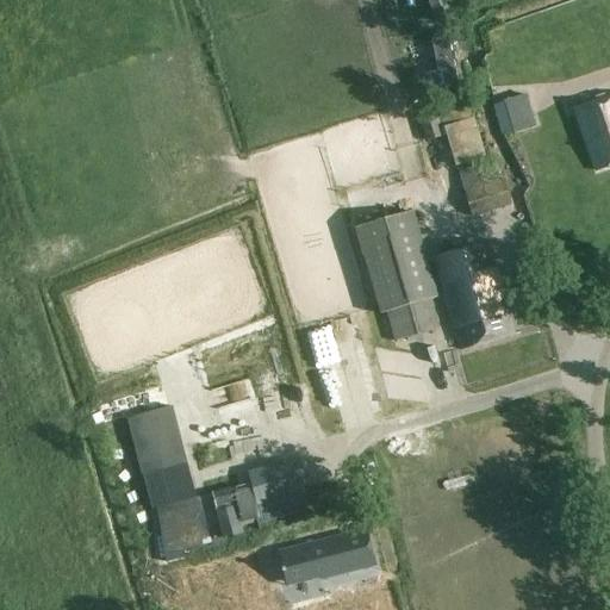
[(428,0),(435,24),(453,18),(446,0),(428,0)]
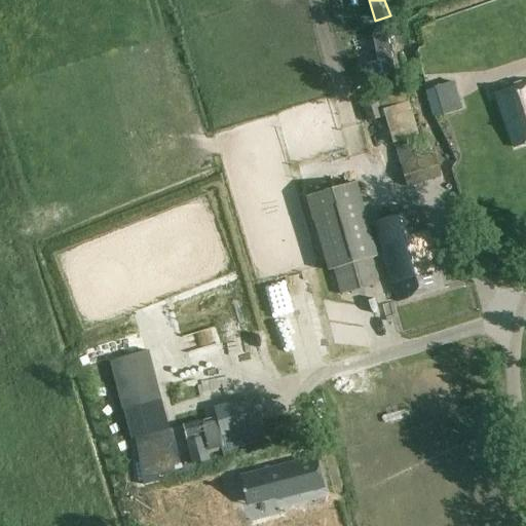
[(365,62),(392,40),(385,31),(357,51),(365,62)]
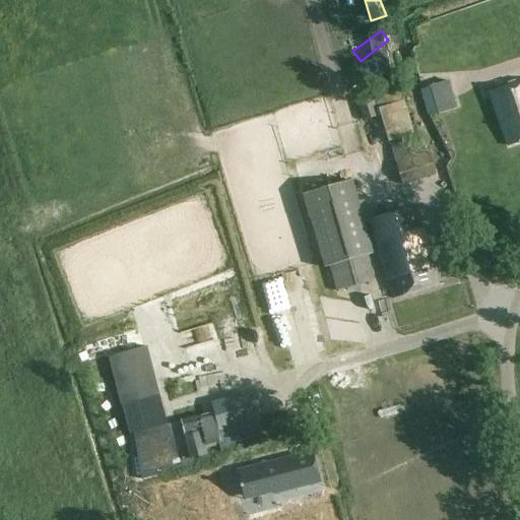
[(365,78),(394,57),(387,47),(359,67),(365,78)]
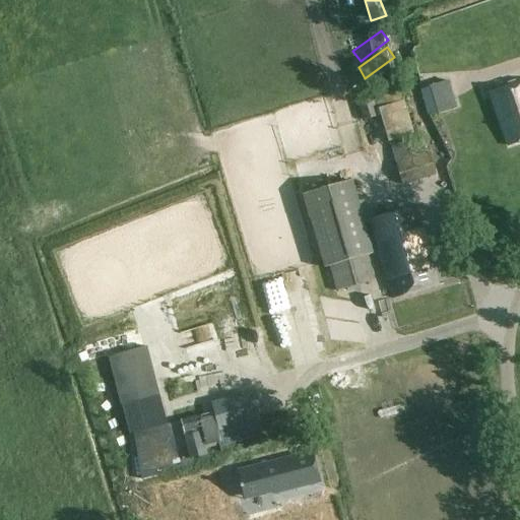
[(450,81),(432,86),(429,71),(416,74),(429,117),(458,109),(450,81)]
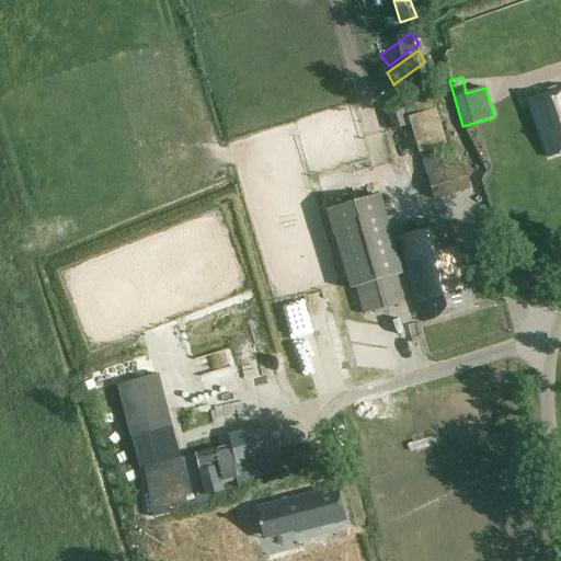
[(548,158),(560,153),(560,89),(529,101),(548,158)]
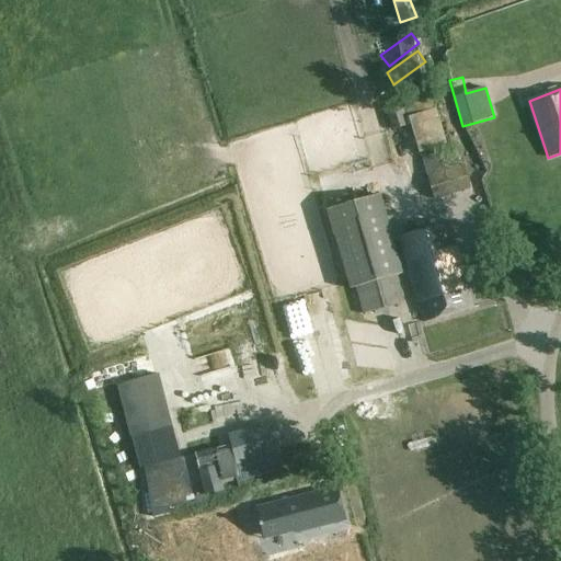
[(446,146),(435,109),(432,98),(402,107),(401,104),(386,109),(392,132),(410,126),(418,155),(446,146)]
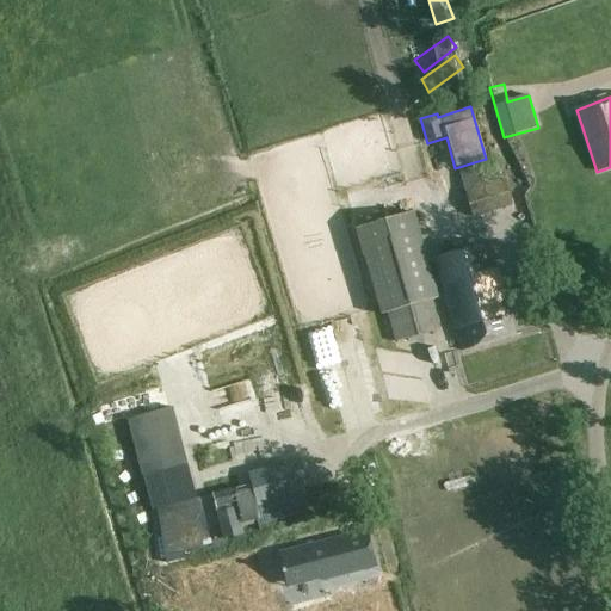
[(473,218),(512,207),(498,160),(457,172),(473,218)]
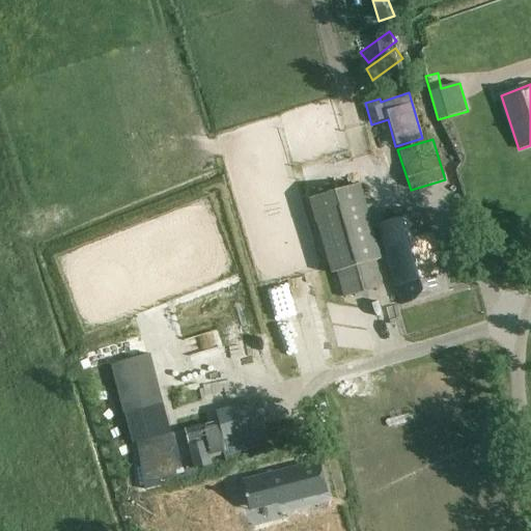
[(309,200),(331,274),(336,272),(343,297),(382,286),(374,260),(380,259),(358,186),(309,200)]
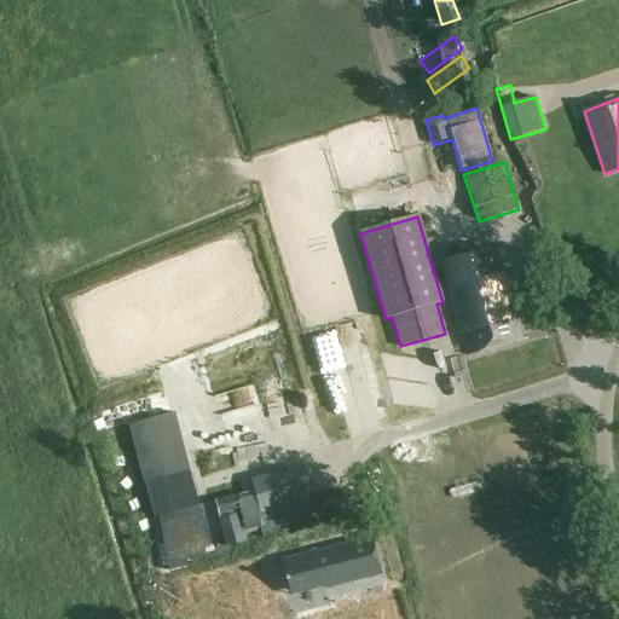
[(468,356),(522,340),(515,318),(508,320),(503,306),(510,304),(493,247),(440,262),(468,356)]
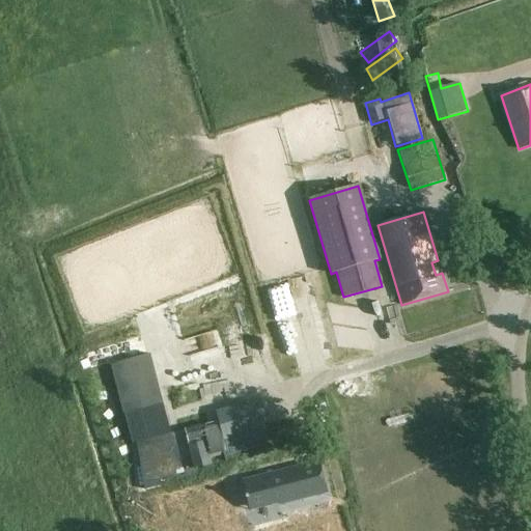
[(197,346),(219,341),(217,331),(195,336),(197,346)]
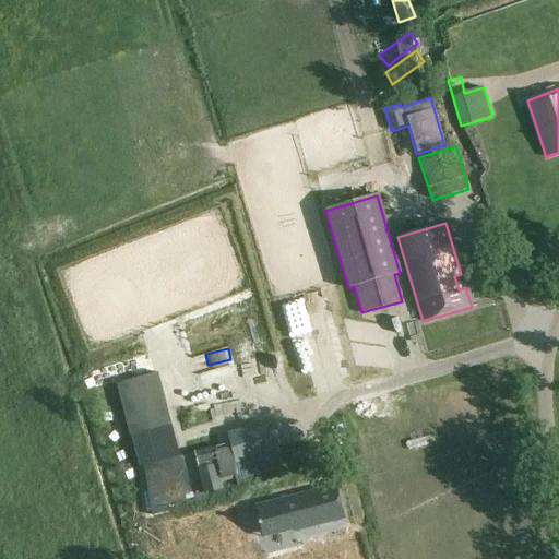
[(171,426),(157,373),(134,379),(149,432),(171,426)]
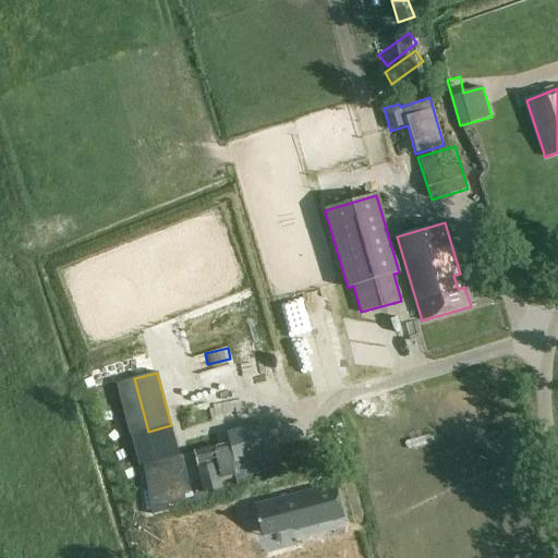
[(229,375),(213,385),(221,398),(237,388),(229,375)]
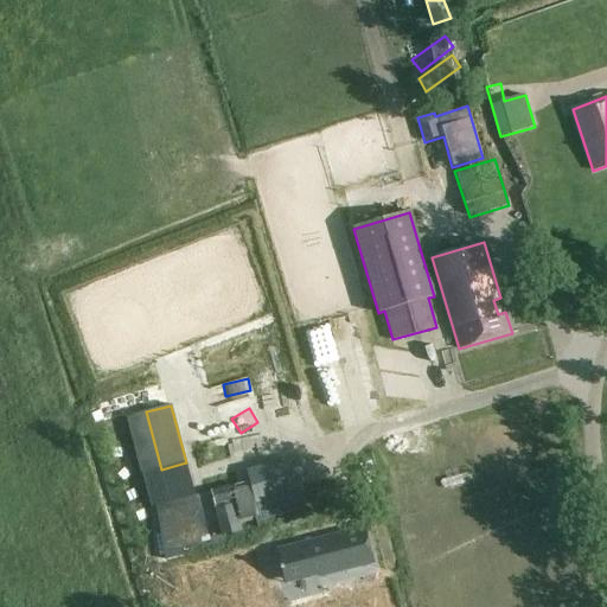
[(293,457),(247,470),(249,479),(210,489),(221,528),(306,505),(293,457)]
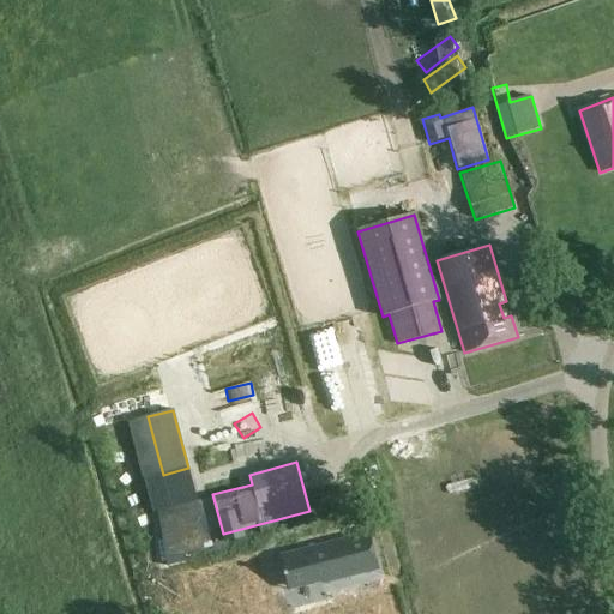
[(211,546),(200,500),(156,511),(167,555),(211,546)]
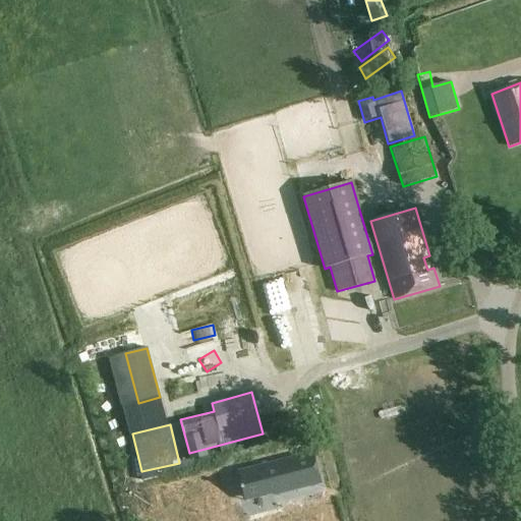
[(275,496),(321,483),(312,453),(238,472),(244,498),(273,490),(275,496)]
